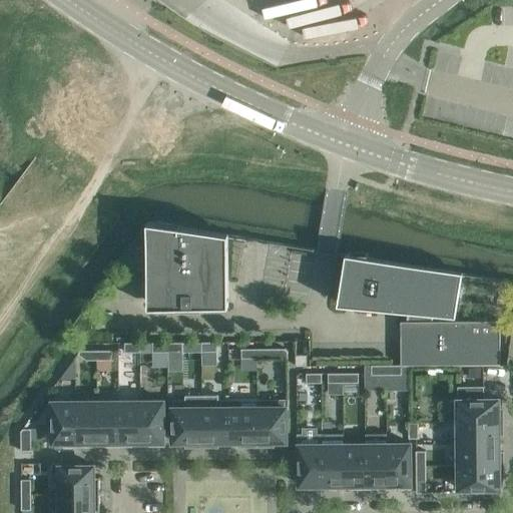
[(176,305),(176,308),(202,308),(202,305),(229,305),(229,231),(148,218),(149,305),(176,305)]
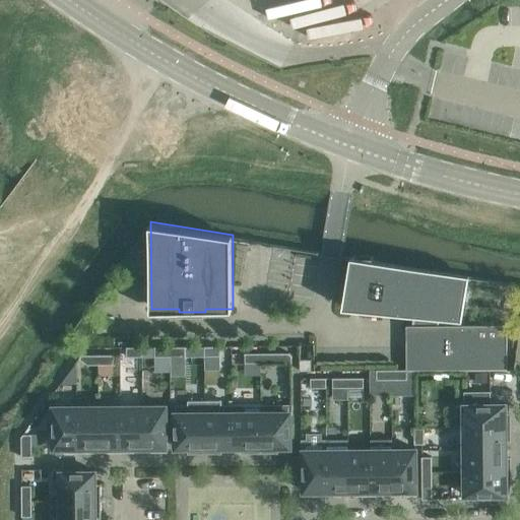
[(406,324),(407,369),(508,368),(508,324),(440,324),(441,318),(462,320),(470,274),(374,258),(374,255),(354,255),(349,254),(343,307),(414,315),(412,324),(406,324)]
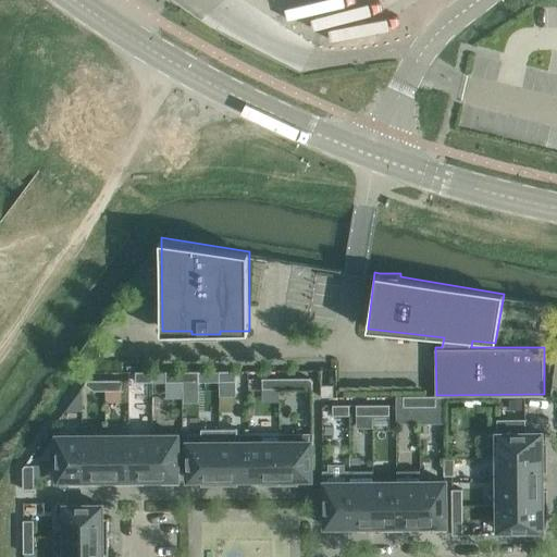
[(136,371),(136,381),(152,381),(152,370),(136,371)]
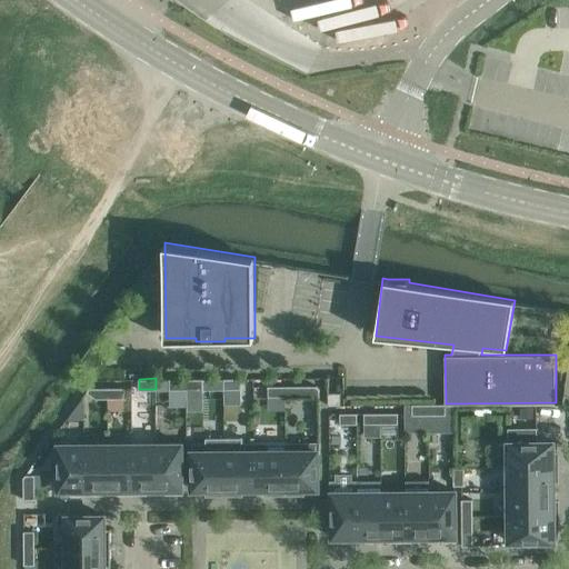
[(186,389),(186,378),(170,378),(170,389),(186,389)]
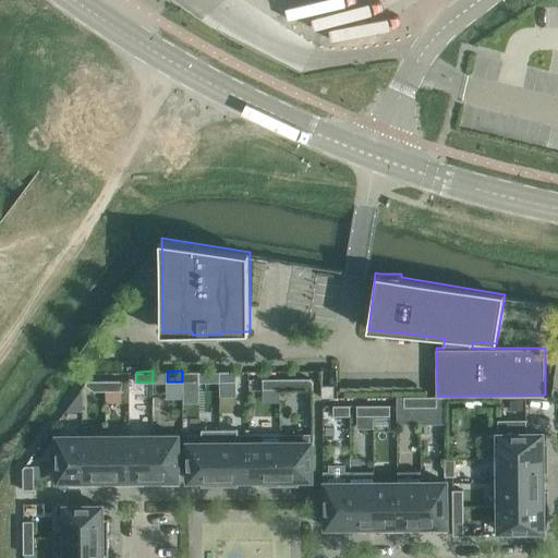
[(220,371),(182,371),(182,381),(220,381),(220,371)]
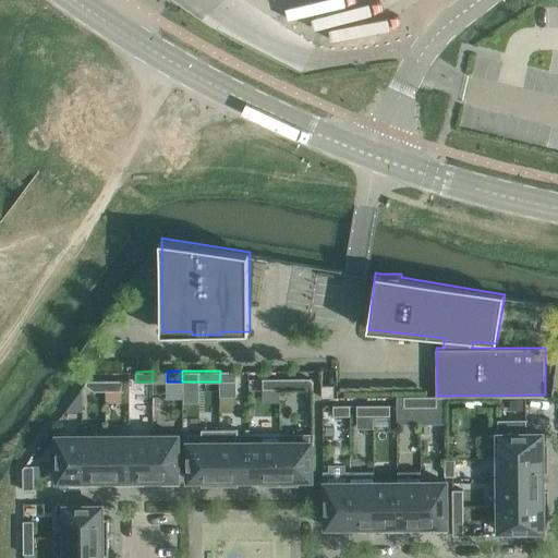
[(220,371),(220,381),(237,381),(237,371),(220,371)]
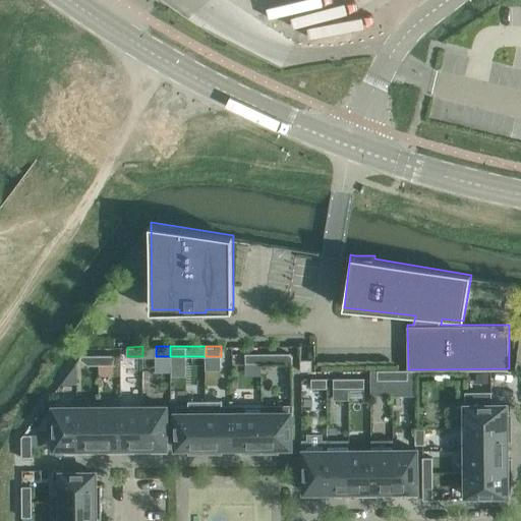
[(262,362),(262,353),(245,353),(245,362),(262,362)]
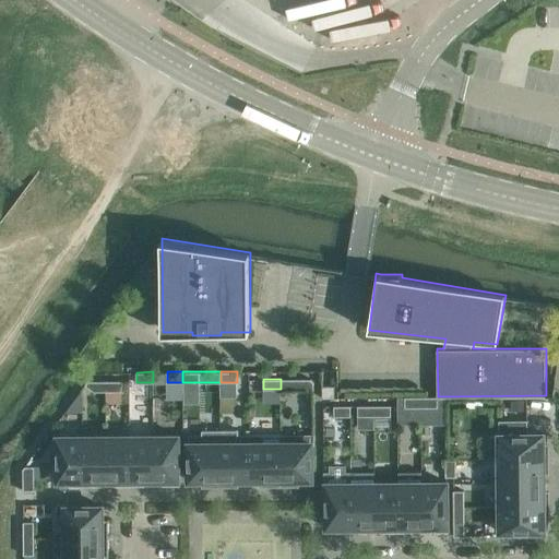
[(311,379),(281,379),(281,389),(314,389),(314,382),(311,379)]
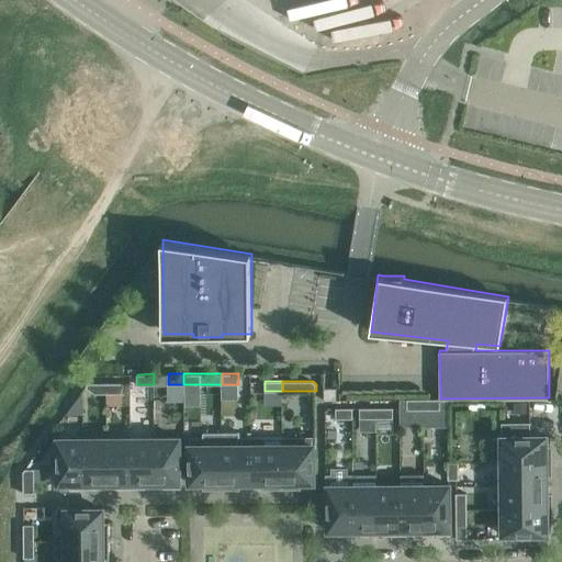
[(108,393),(107,382),(89,383),(86,386),(96,393),(108,393)]
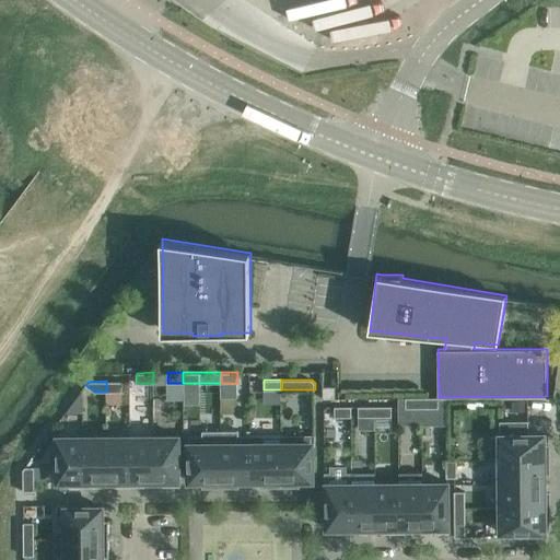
[(124,381),(106,381),(107,392),(124,392),(124,381)]
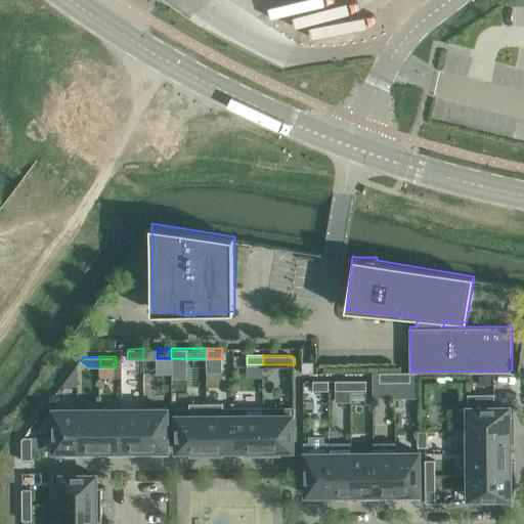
[(314,374),(314,373),(314,361),(302,361),(302,374),(314,374)]
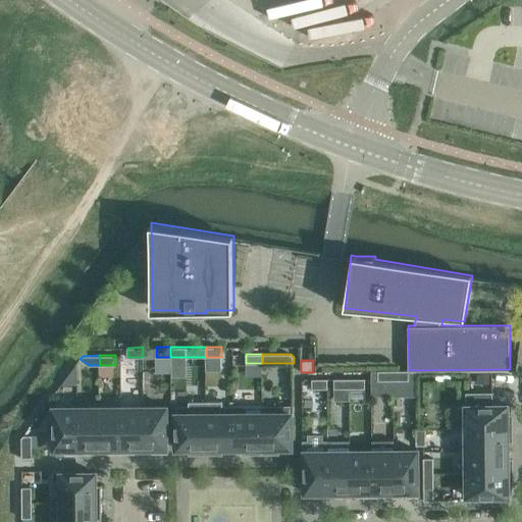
[(394,380),(393,370),(378,370),(378,380),(394,380)]
